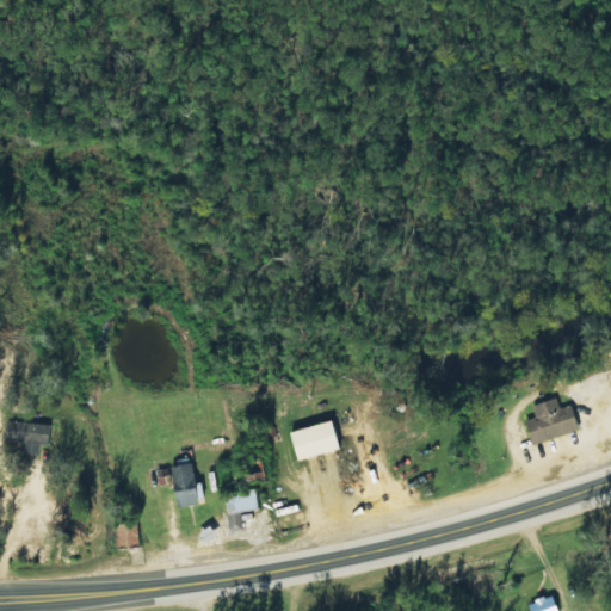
[(532,444),(580,429),(572,405),(559,408),(555,397),(531,405),(535,417),(525,420),(532,444)]
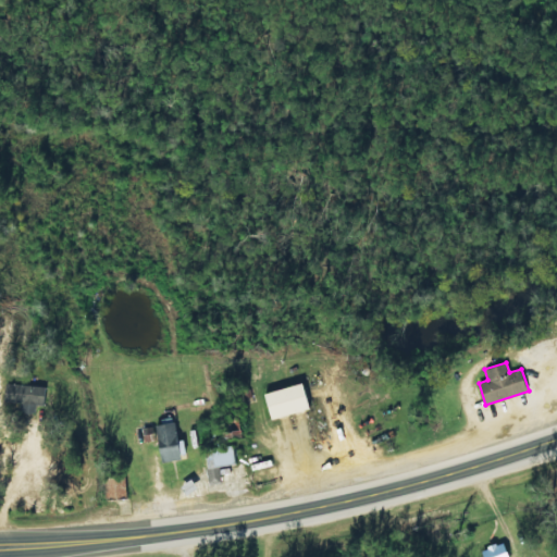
[(272,419),(311,409),(304,382),(265,393),(272,419)]
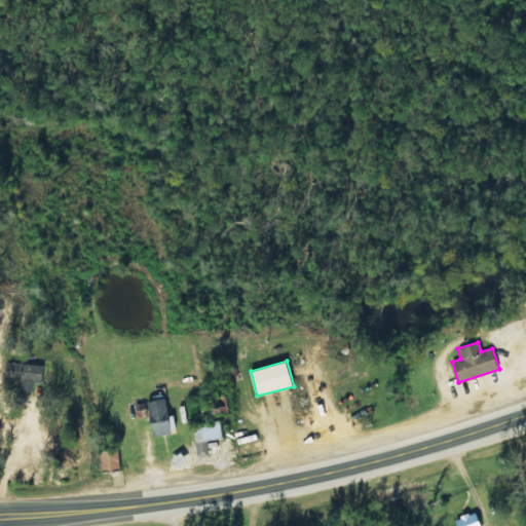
[(41,382),(43,365),(5,362),(3,379),(21,380),(20,389),(32,390),(33,381),(41,382)]
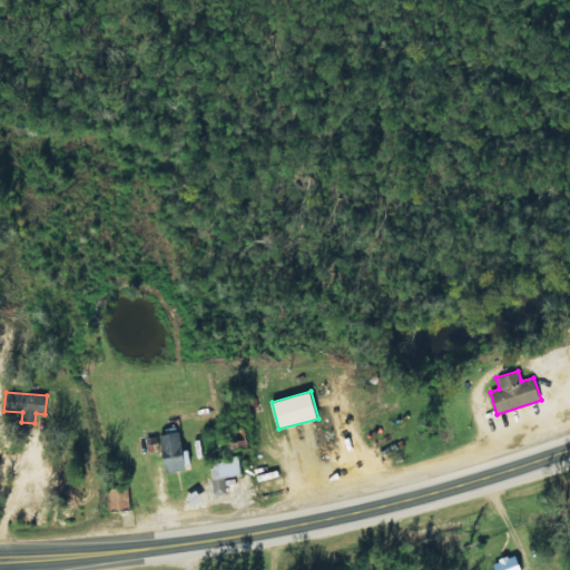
[(185,470),(180,432),(160,434),(166,473),(185,470)]
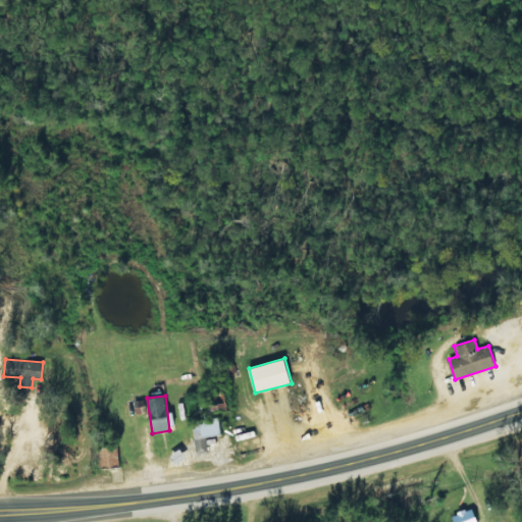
[(135,402),(136,413),(147,412),(146,400),(135,402)]
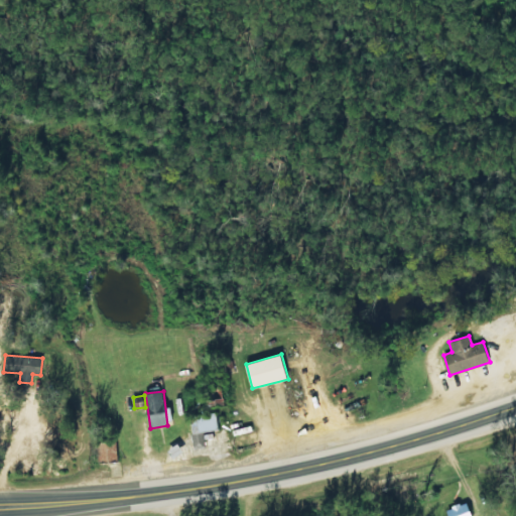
[(219,428),(215,412),(189,418),(196,448),(206,446),(203,432),(219,428)]
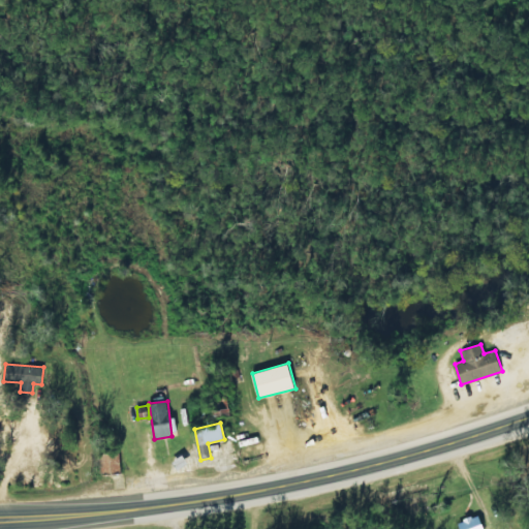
[(458,523),(460,528),(484,528),(477,514),(458,523)]
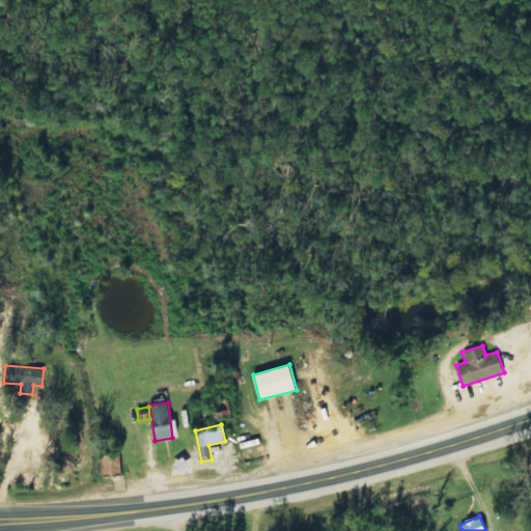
All buildings are outlined.
